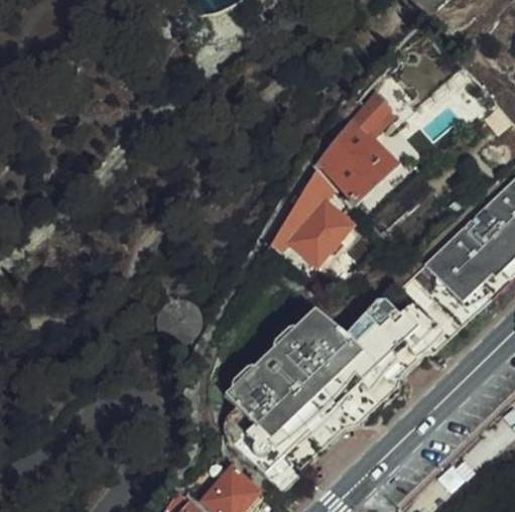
[(378,93),(346,132),(319,162),(353,201),(395,160),(375,138),(398,115),(378,93)]
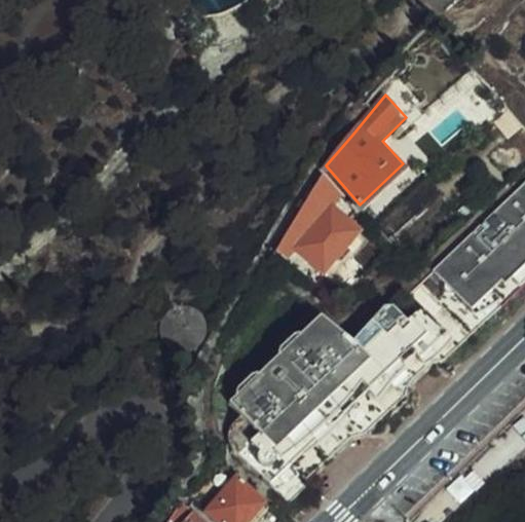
[(342,193),(323,169),(274,251),(284,259),(292,249),(304,259),(322,273),(361,228),(334,202),(342,193)]
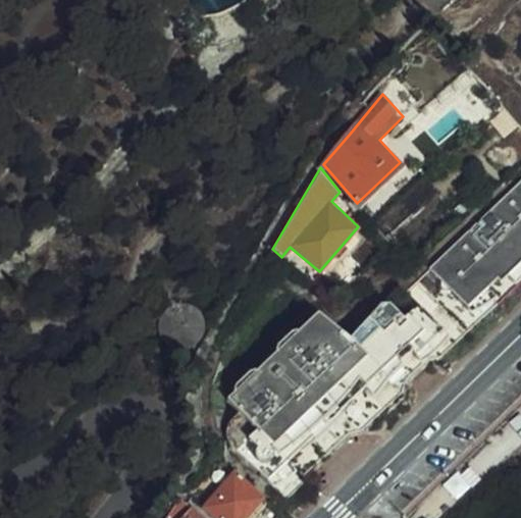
[(503,188),(500,198),(419,275),(455,316),(465,305),(485,287),(495,277),(500,280),(507,274),(520,260),(520,167),(517,169),(510,174),(507,178),(503,188)]
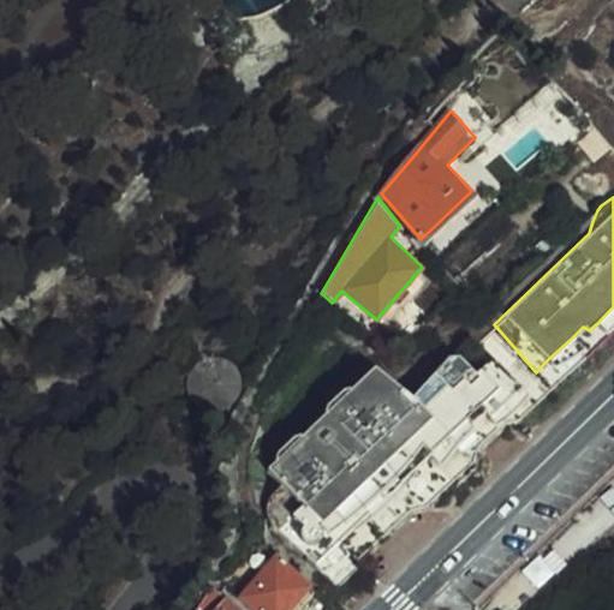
[(356,303),(351,318),(357,322),(376,320),(356,303)]
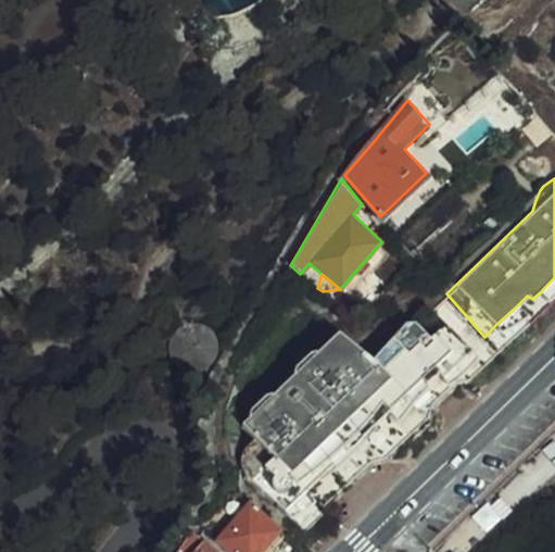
[(554,277),(540,292),(549,300),(554,293),(554,277)]
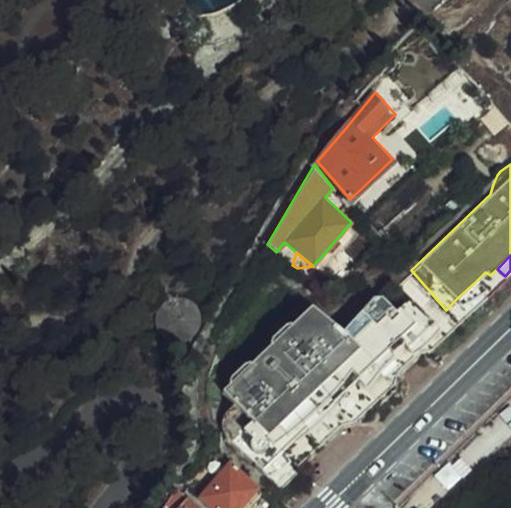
[(446,310),(411,270),(398,284),(391,277),(343,330),(312,305),(222,389),(233,402),(223,412),(223,414),(222,421),(223,427),(226,433),(230,438),(271,478),(310,440),(296,424),(312,408),(327,424),(395,357),(392,353),(402,343),(407,347),(433,322),(446,310)]
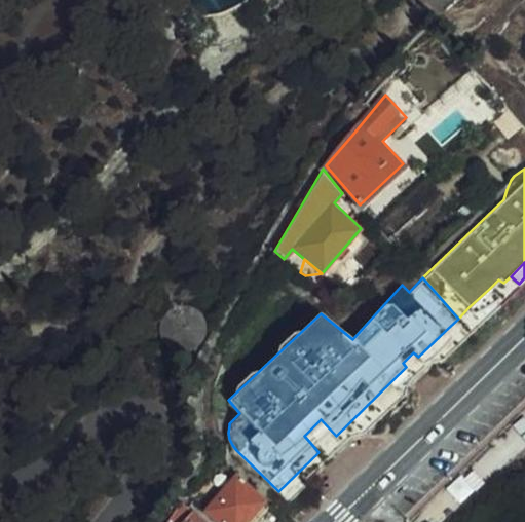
[(474,311),(497,298),(489,289),(469,307),(474,311)]
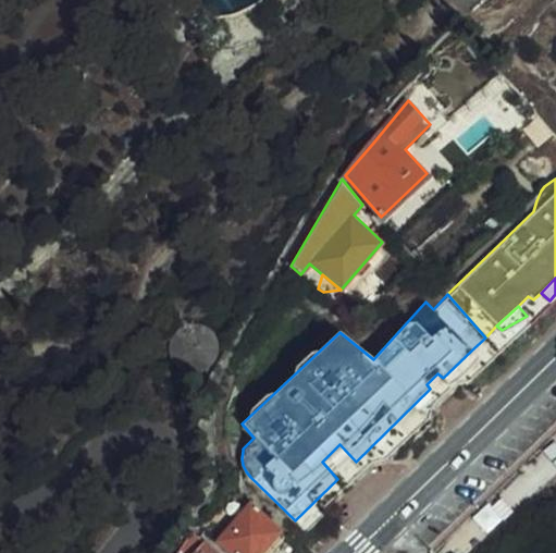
[(471,365),(477,356),(471,351),(443,378),(448,384),(455,380),(464,373),(471,365)]
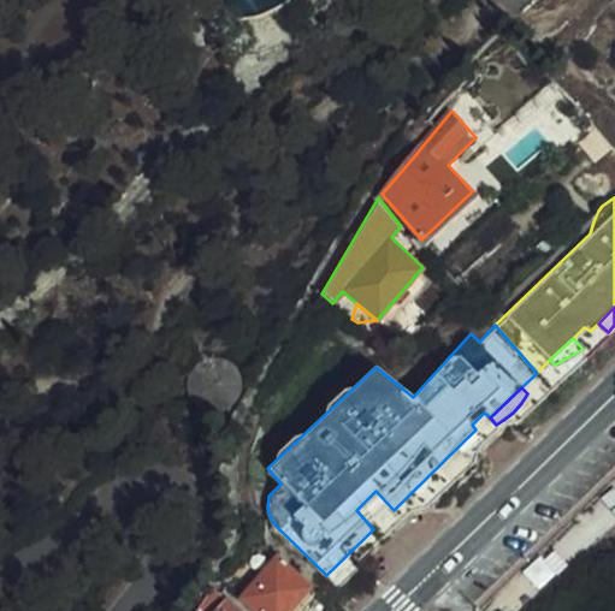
[(472,425),(475,429),(486,442),(501,428),(496,425),(490,417),(484,413),(472,425)]
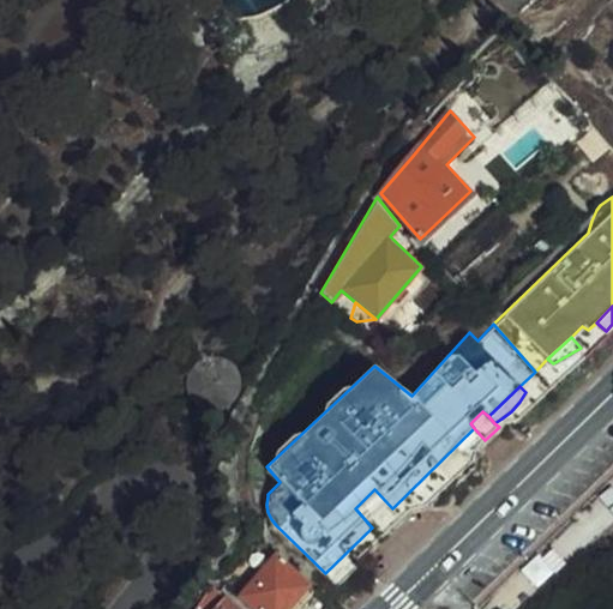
[(374,489),(355,508),(372,528),(377,543),(413,510),(392,508),(374,489)]
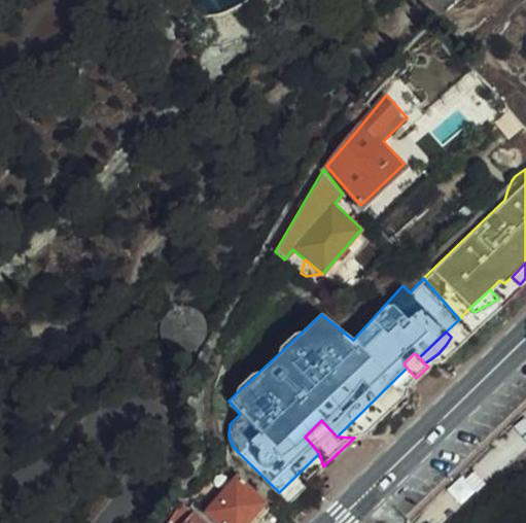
[(222,522),(249,522),(269,502),(223,463),(194,499),(222,522)]
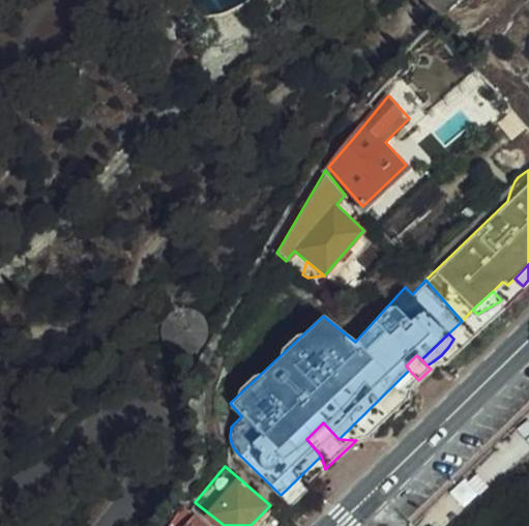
[(210,525),(185,503),(183,503),(168,525),(210,525)]
